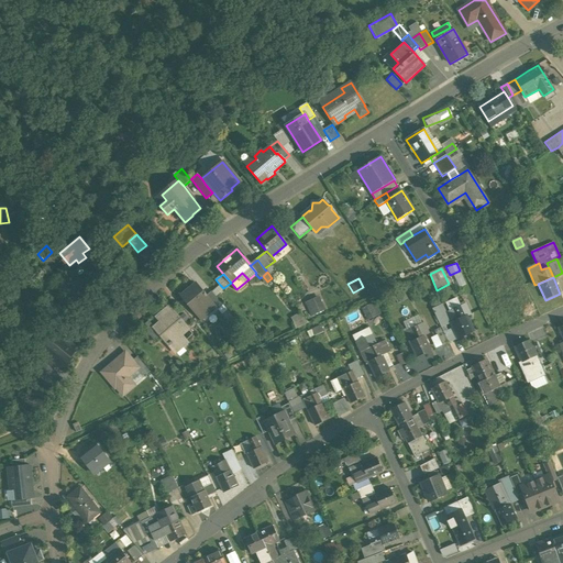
[(196,284),(181,297),(192,310),(200,320),(216,308),(216,307),(208,298),(207,296),(206,294),(205,294),(196,284)]
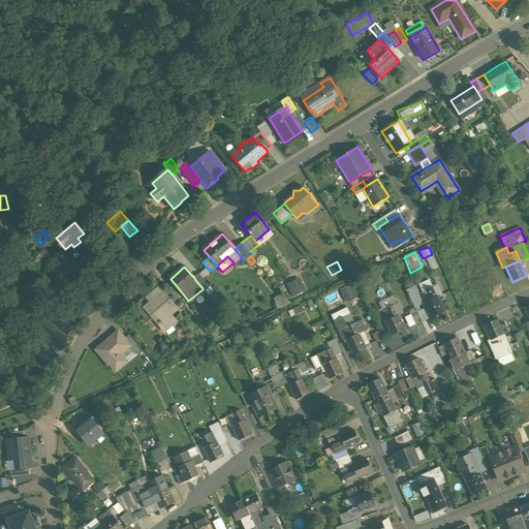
[(210,286),(199,276),(195,280),(203,288),(203,289),(204,291),(210,286)]
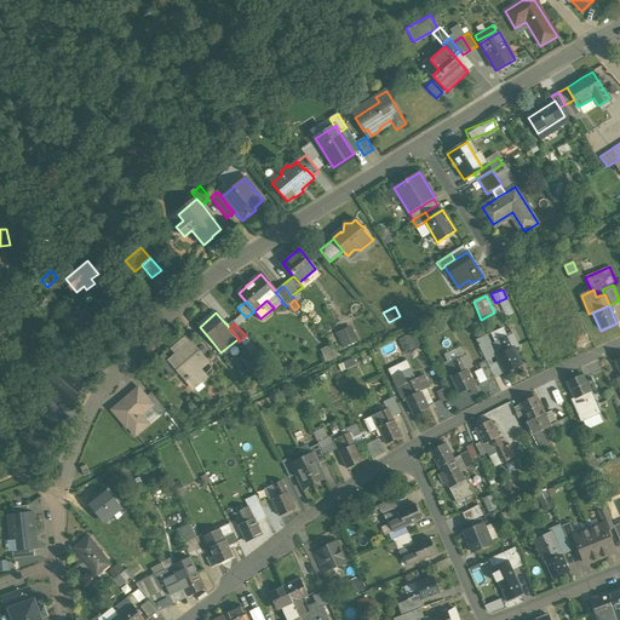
[(352,331),(342,336),(345,343),(342,344),(344,348),(357,342),(352,331)]
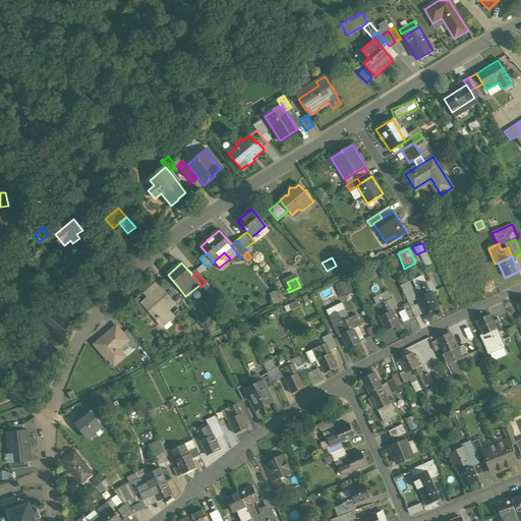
[(431,293),(436,291),(430,281),(413,289),(409,282),(400,286),(408,303),(418,299),(431,293)]
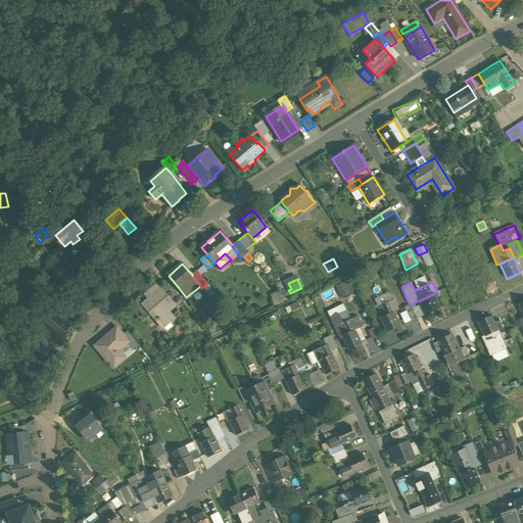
[(337,287),(340,294),(349,290),(346,283),(337,287)]
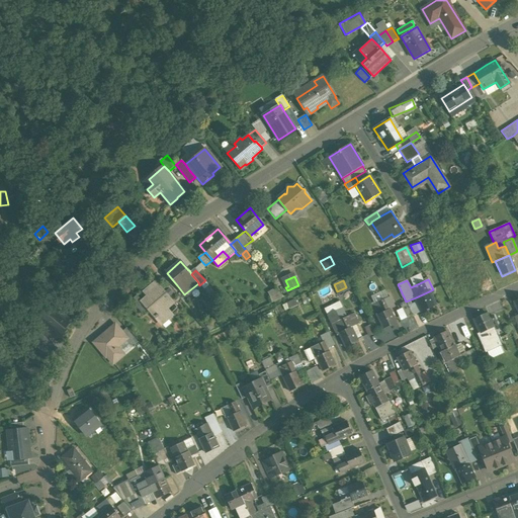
[(156,282),(145,291),(148,295),(142,301),(145,306),(139,310),(144,315),(149,311),(155,317),(156,317),(158,316),(164,323),(173,315),(168,309),(174,304),(156,282)]
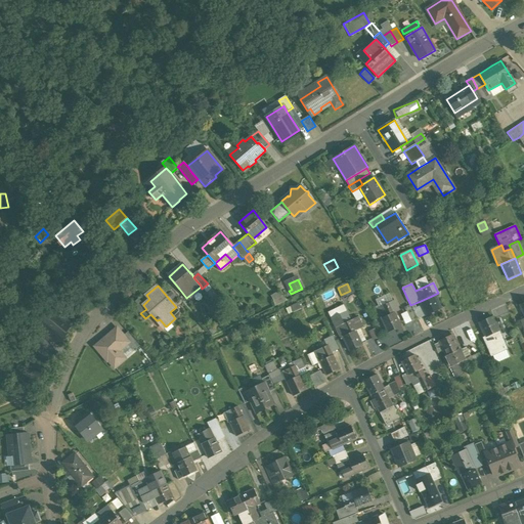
[(279,290),(271,294),(275,304),(285,301),(279,290)]
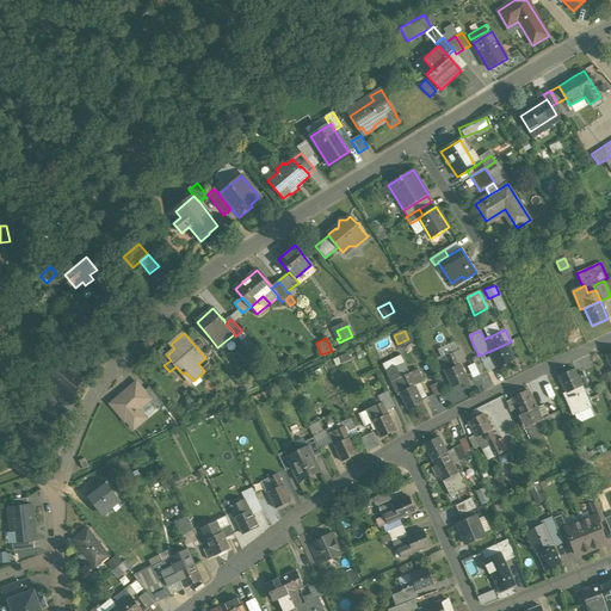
[(436,347),(439,356),(456,350),(452,341),(436,347)]
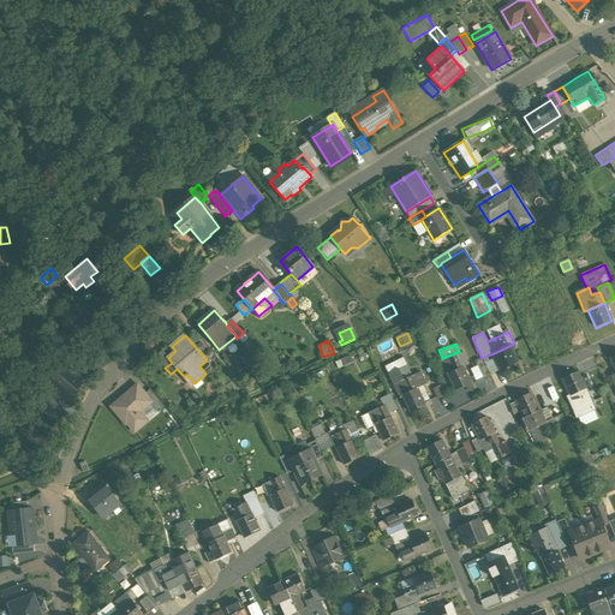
[(509,346),(494,353),(496,358),(501,370),(517,363),(509,346)]
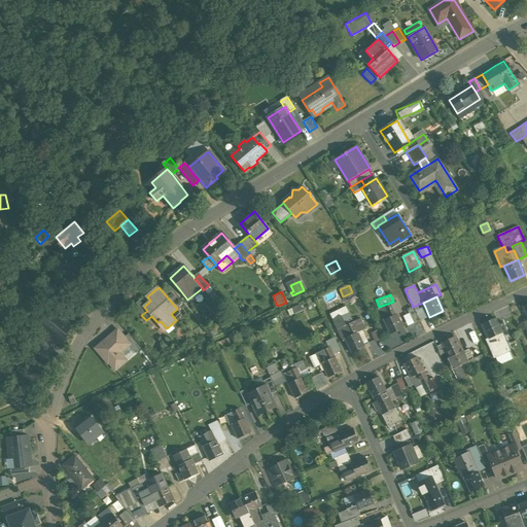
[(144,307),(140,303),(135,307),(141,315),(147,311),(144,307)]
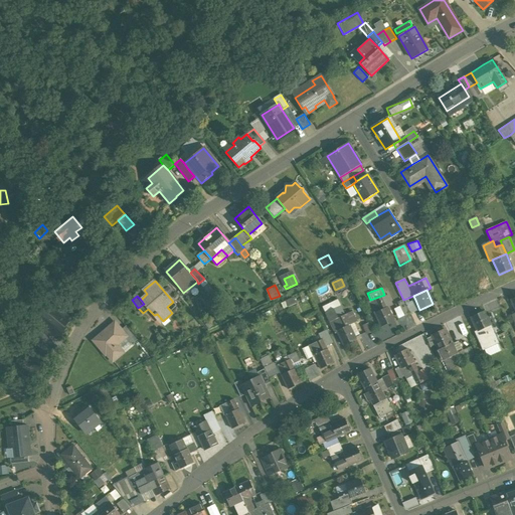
[(387,297),(370,305),(374,314),(387,308),(387,309),(392,306),(387,297)]
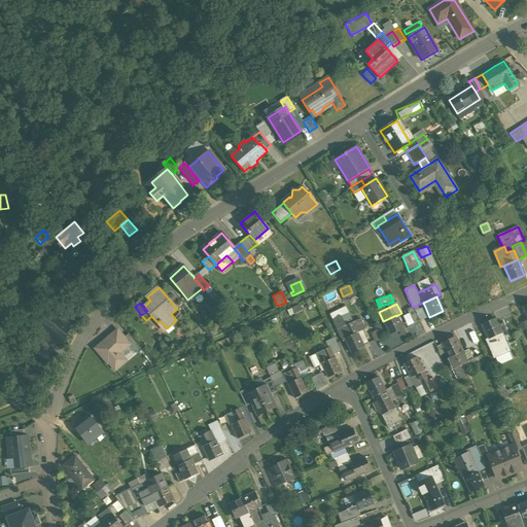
[(299,306),(287,309),(289,314),(301,310),(299,306)]
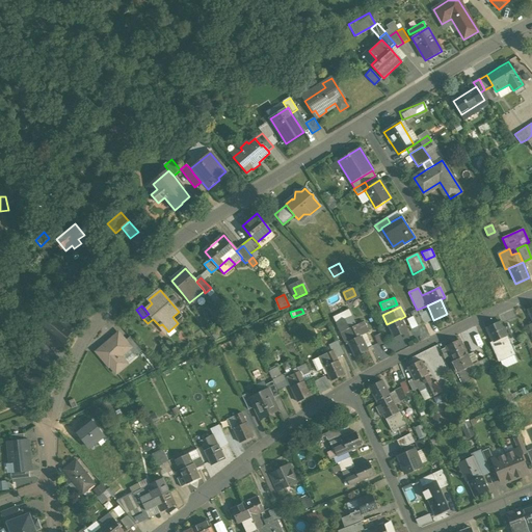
[(424,324),(433,320),(429,310),(420,314),(424,324)]
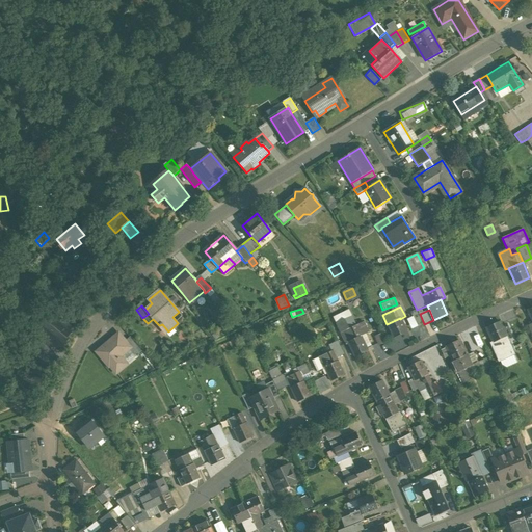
[(333,318),(336,323),(344,319),(351,316),(349,311),(333,318)]
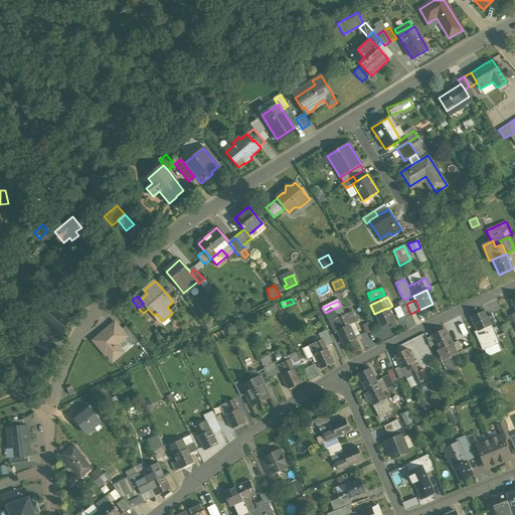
[(404,305),(399,308),(403,317),(408,314),(404,305)]
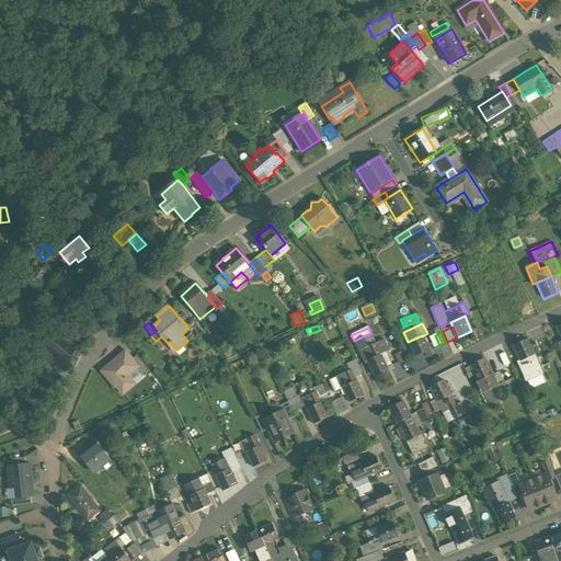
[(422,335),(408,342),(415,357),(430,351),(422,336),(422,335)]
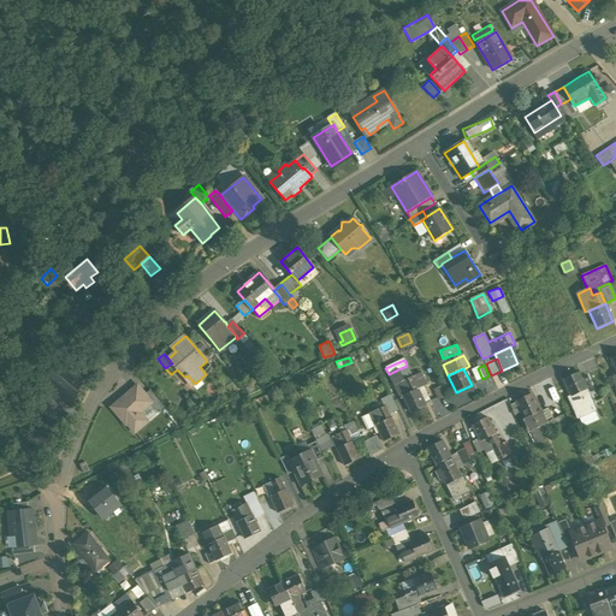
[(389,374),(400,397),(418,389),(412,377),(404,380),(398,369),(389,374)]
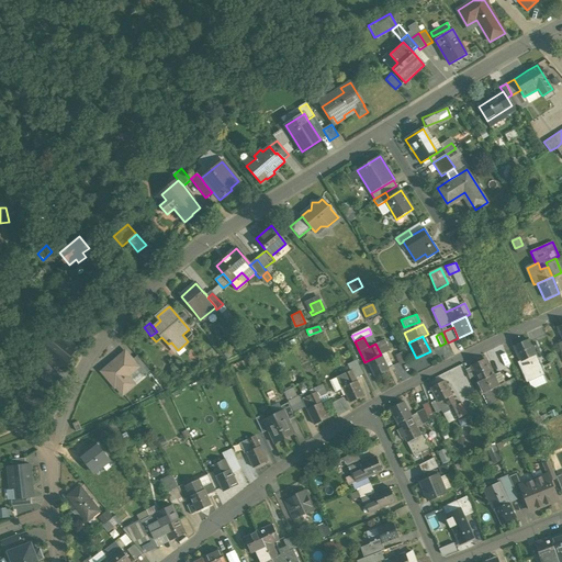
[(45,353),(63,369),(71,358),(70,357),(48,338),(38,349),(41,350),(45,353)]
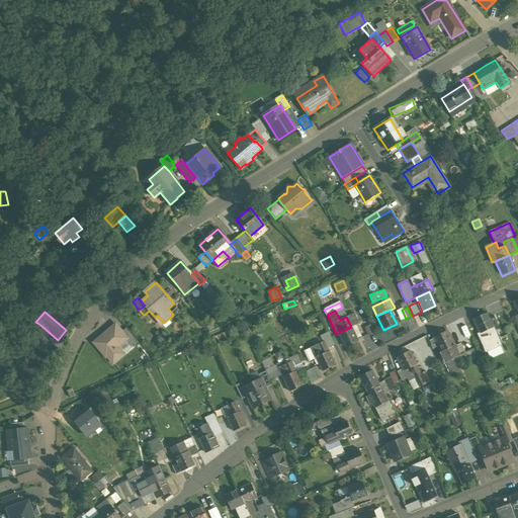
[(487,313),(473,319),(481,334),(494,328),(487,313)]
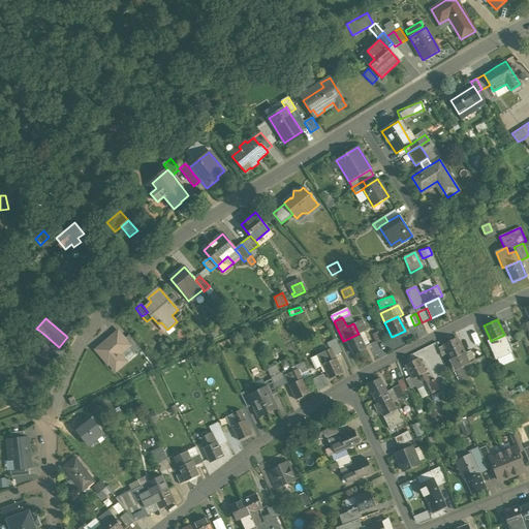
[(362,320),(353,323),(359,334),(367,331),(362,320)]
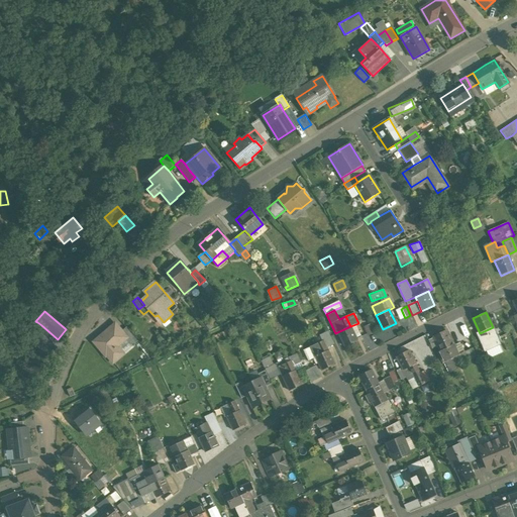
[(369,323),(363,326),(367,334),(373,331),(369,323)]
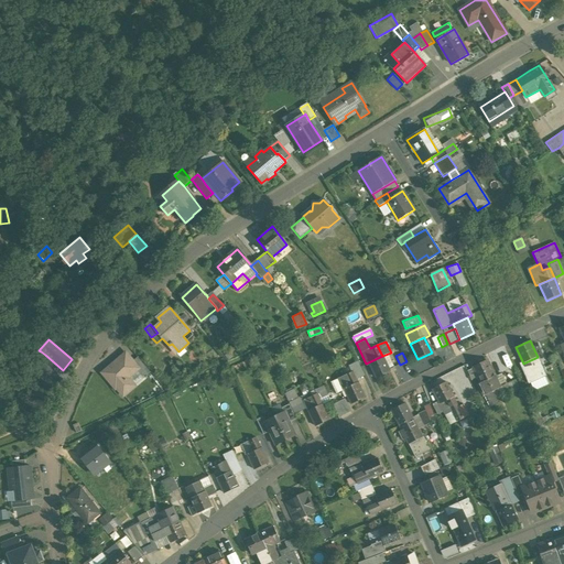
[(126,354),(102,373),(116,388),(117,388),(123,396),(134,386),(128,378),(138,369),(139,369),(132,361),(126,354)]
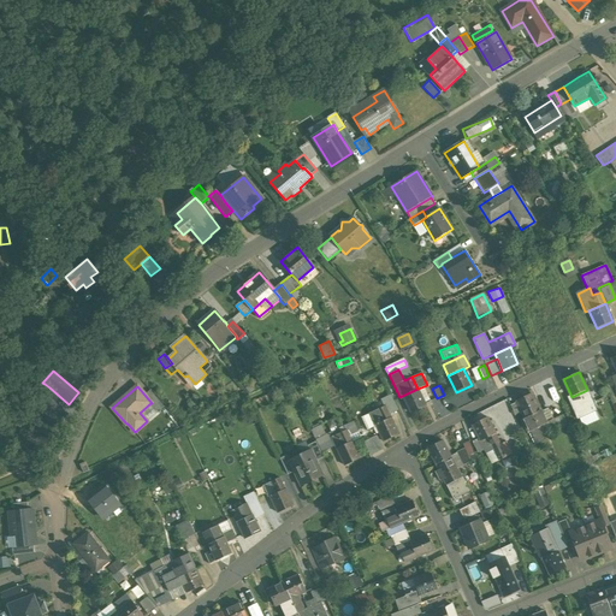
[(408,394),(402,397),(409,414),(426,407),(418,390),(416,390),(408,394)]
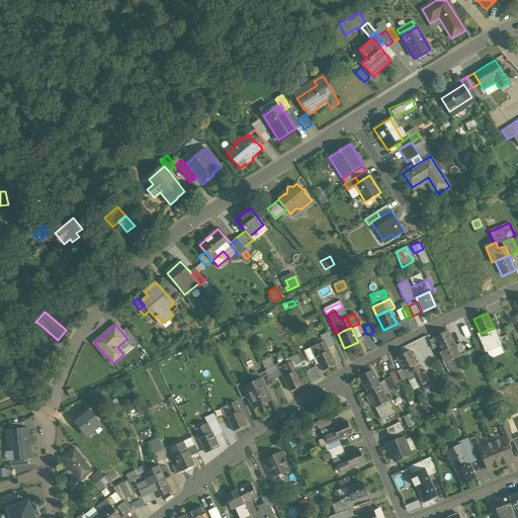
[(481,334),(478,335),(486,352),(502,345),(494,328),(481,334)]
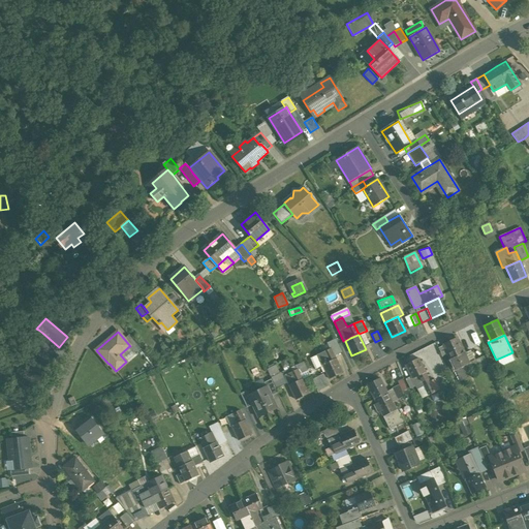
[(141,349),(129,336),(124,339),(130,346),(129,346),(135,353),(141,349)]
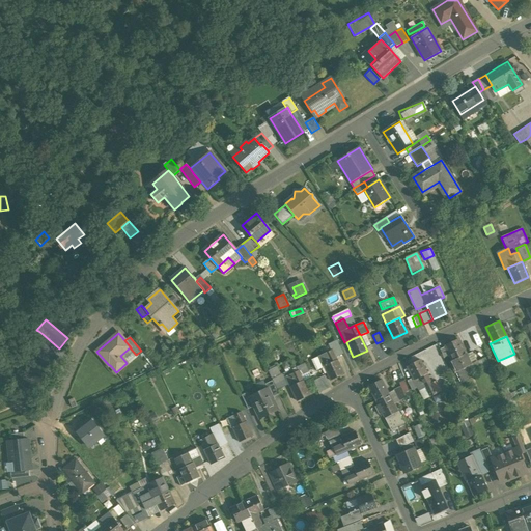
[(37,338),(32,343),(36,347),(42,342),(37,338)]
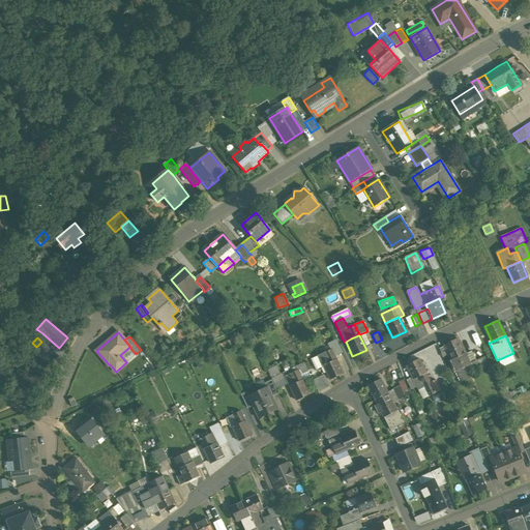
[(465,353),(458,340),(444,346),(448,355),(451,360),(458,357),(464,354),(465,353)]
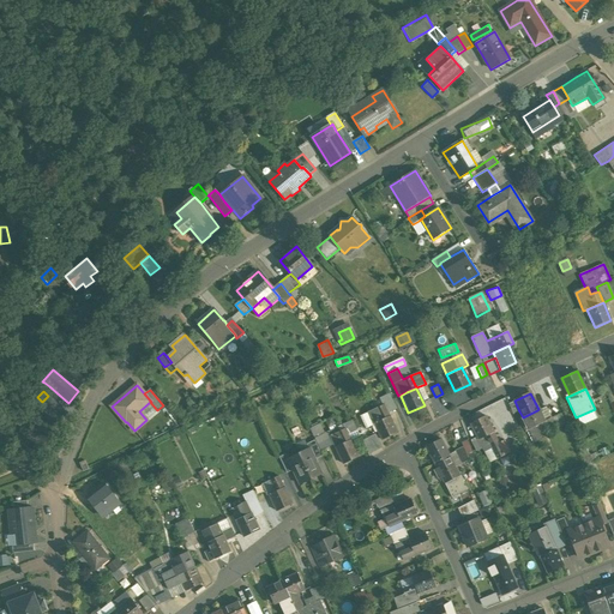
[(384,405),(389,414),(397,409),(390,395),(381,398),(384,405)]
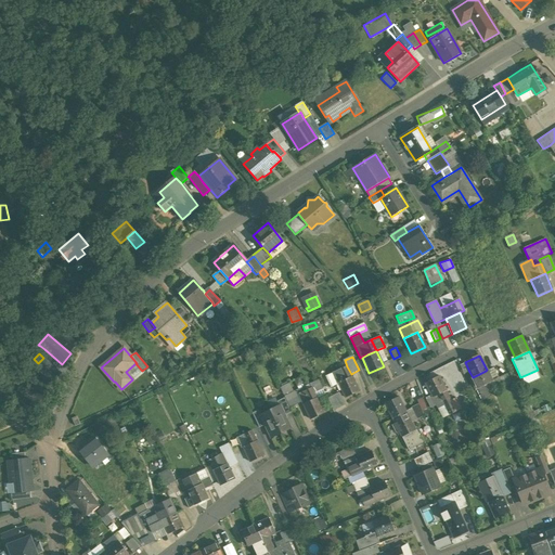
[(465,362),(460,365),(464,374),(469,372),(465,362)]
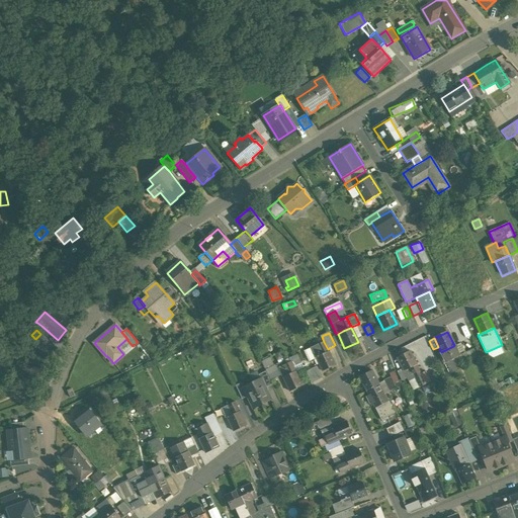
[(324,342),(304,351),(309,361),(316,357),(329,351),(324,342)]
